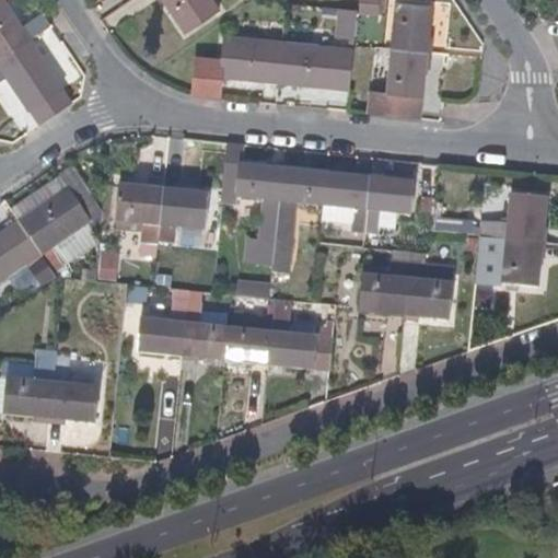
[(0,0),(0,59),(1,60),(35,37),(27,25),(9,0),(0,0)]
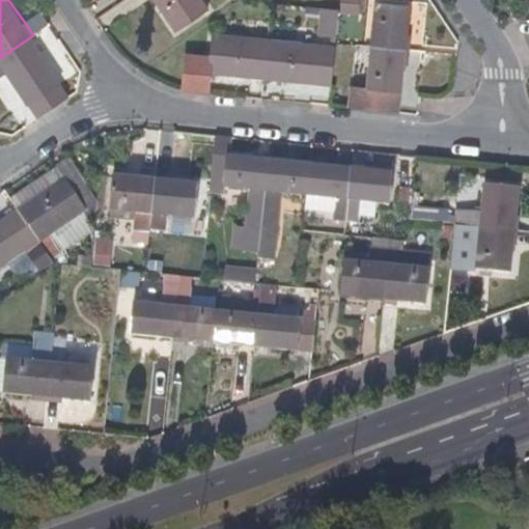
[(209,6),(203,0),(157,0),(177,28),(209,6)]
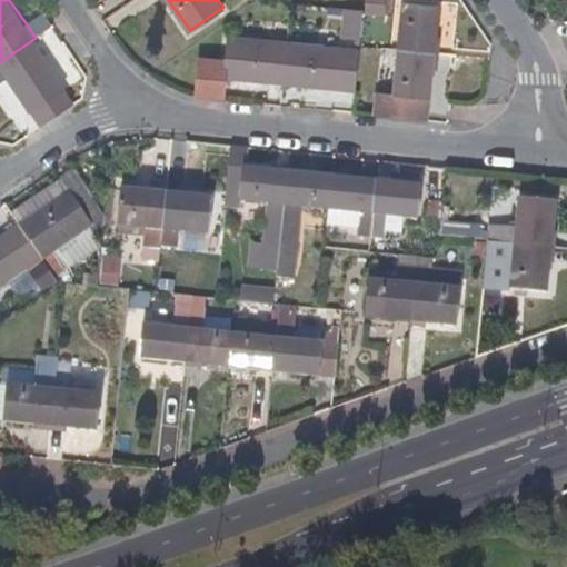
[(435,51),(439,6),(405,2),(399,48),(435,51)]
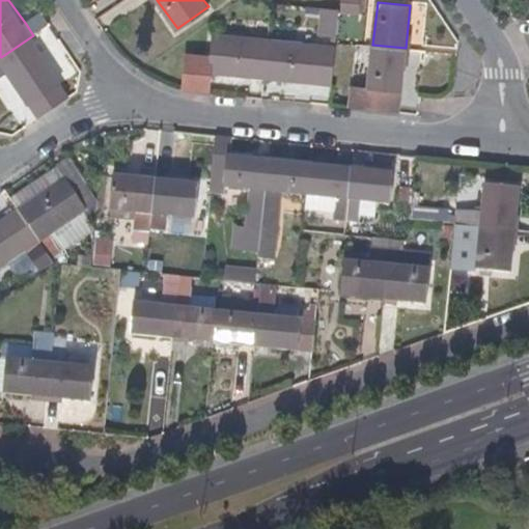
[(321,9),(319,36),(337,37),(339,9),(321,9)]
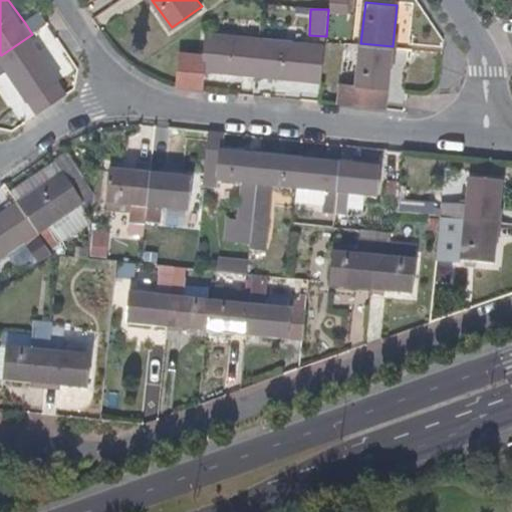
[(25,23),(32,34),(50,22),(43,11),(25,23)]
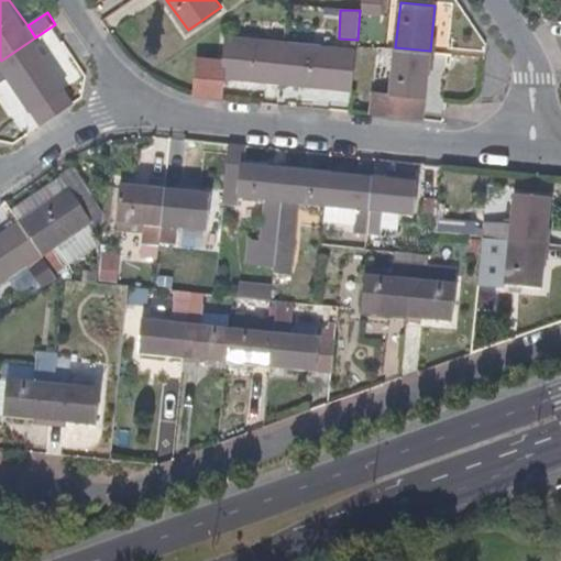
[(282,80),(286,39),(228,33),(226,61),(200,59),(196,94),(197,94),(222,97),(224,75),(282,80)]
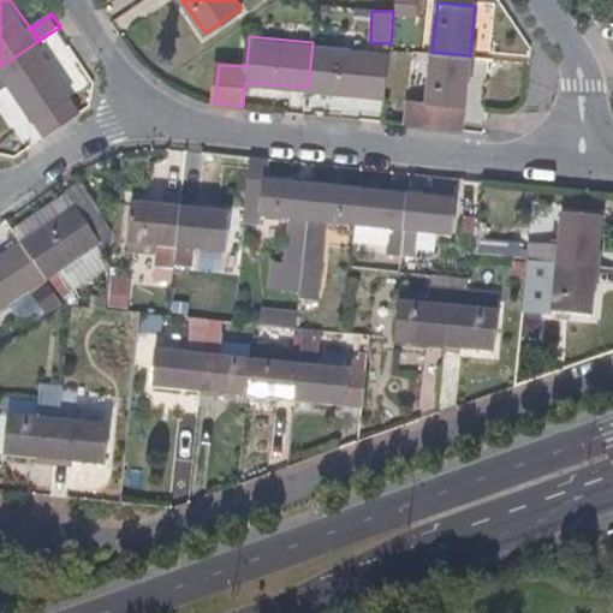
[(73,95),(39,41),(1,66),(12,82),(0,89),(0,94),(22,125),(35,118),(39,118),(73,95)]
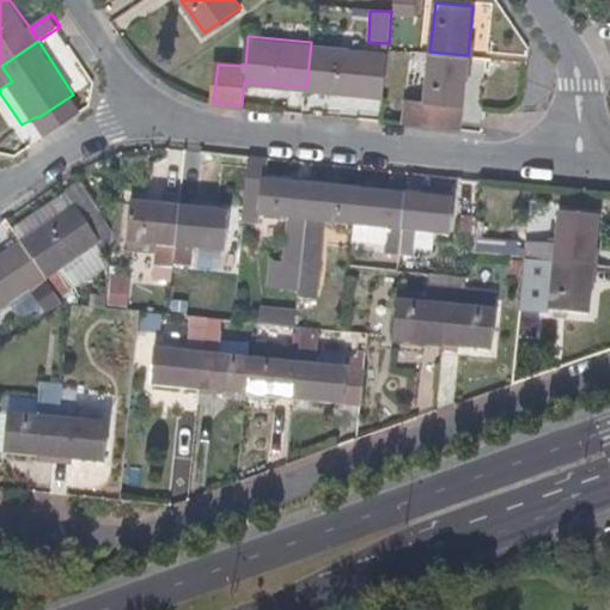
[(368,93),(372,49),(311,42),(306,87),(368,93)]
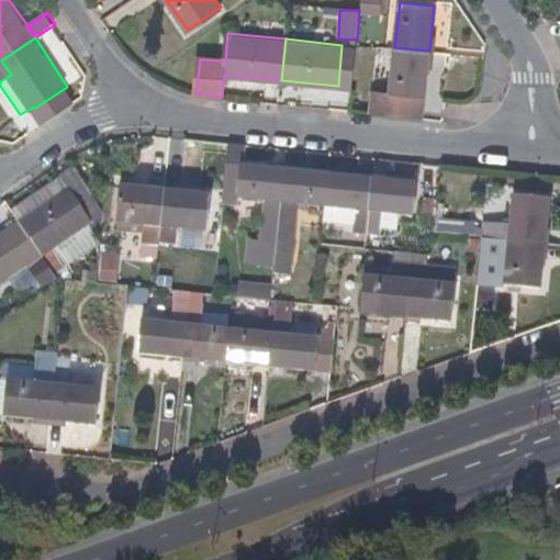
[(354,73),(357,46),(342,45),(338,86),(353,88),(354,73)]
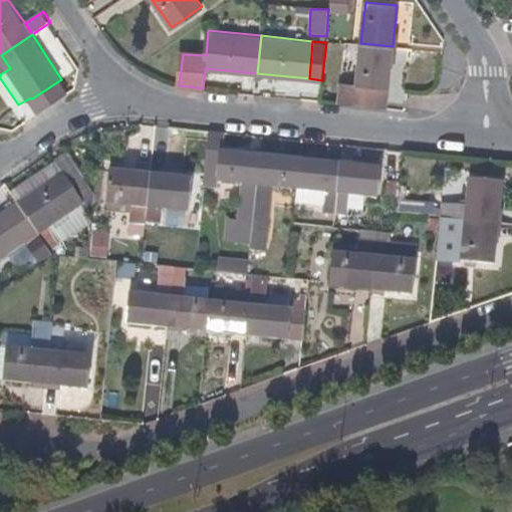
[(389,87),(393,46),(360,43),(356,84),(389,87)]
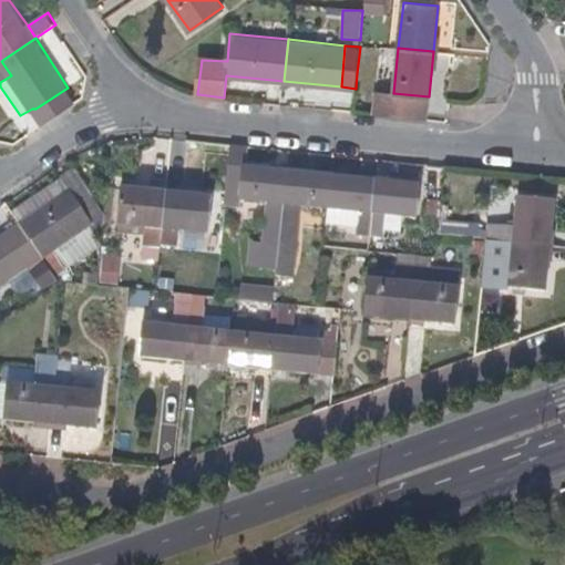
[(0,82),(11,75),(1,61),(0,60),(0,82)]
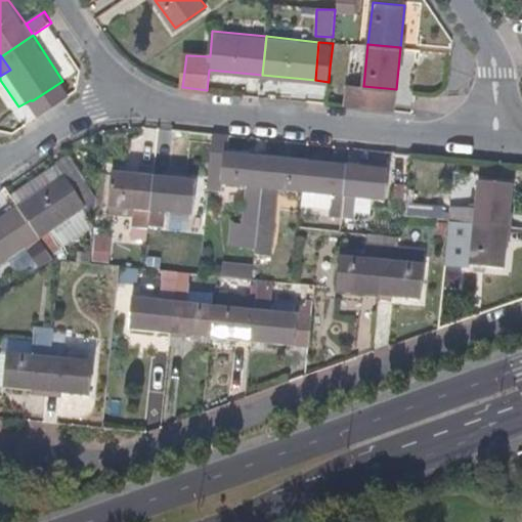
[(395,110),(396,89),(363,86),(349,84),(345,103),(395,110)]
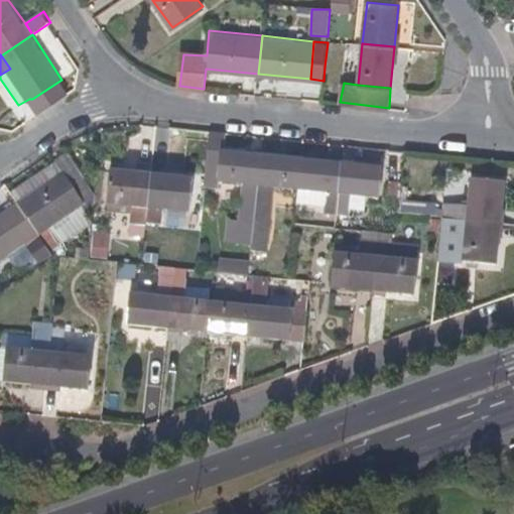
[(226,150),(229,132),(212,130),(210,148),(226,150)]
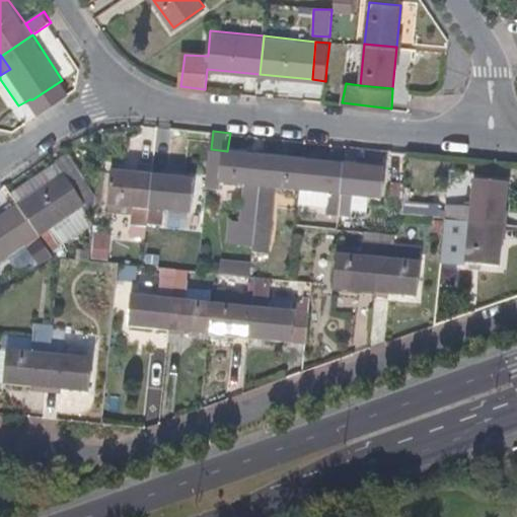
[(257,202),(264,154),(227,151),(211,149),(207,180),(219,181),(221,180),(245,182),(244,201),(257,202)]
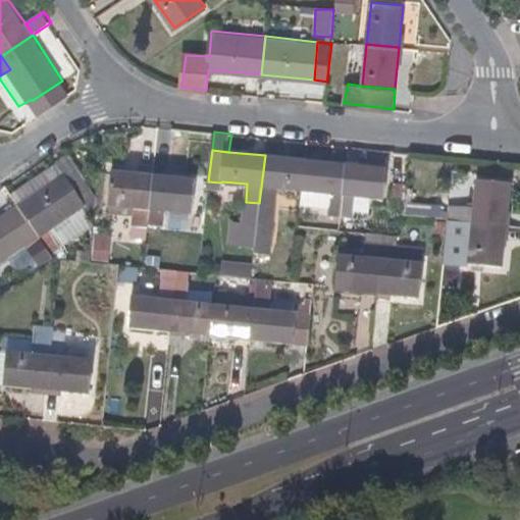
[(302,190),(305,159),(265,155),(259,203),(256,238),(254,249),(267,250),(274,187),(302,190)]
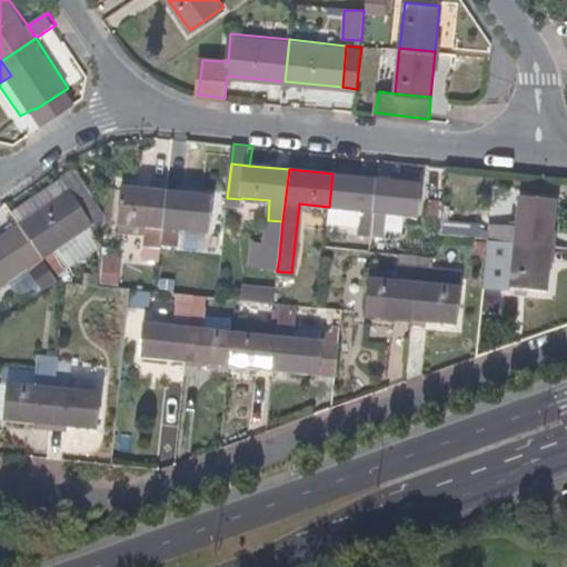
[(371,235),(377,178),(376,178),(332,173),(329,207),(359,210),(357,234),(371,235)]
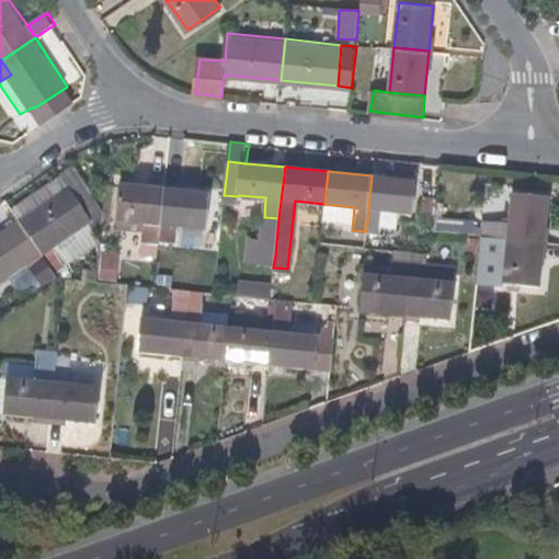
[(412,213),(417,181),(372,175),(366,231),(378,232),(381,209),(412,213)]
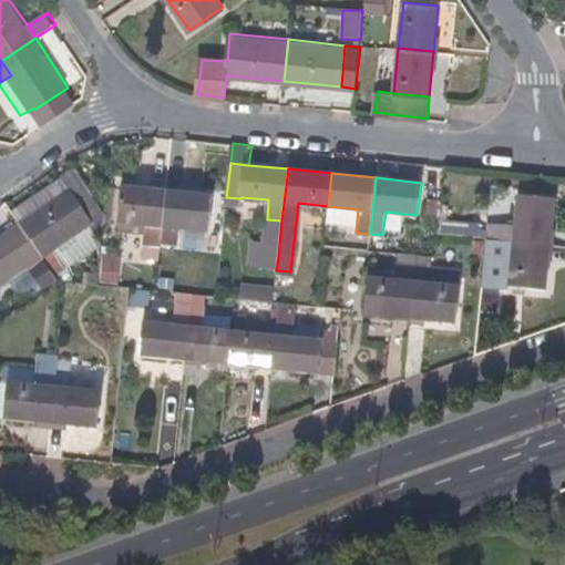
[(163,224),(166,189),(121,185),(116,221),(146,224),(144,253),(160,256),(161,242),(162,230),(163,224)]
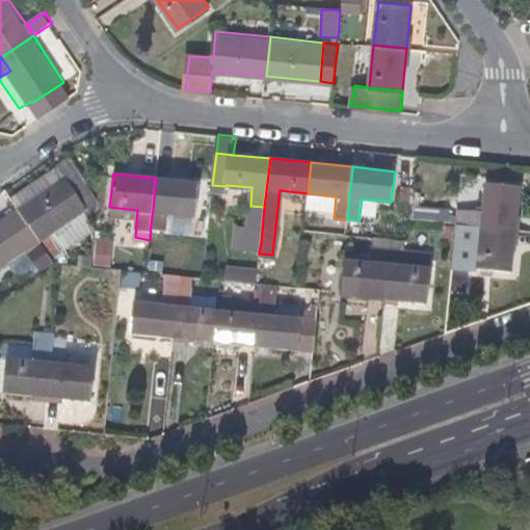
[(194,215),(199,183),(156,178),(153,210),(164,212),(194,215)]
